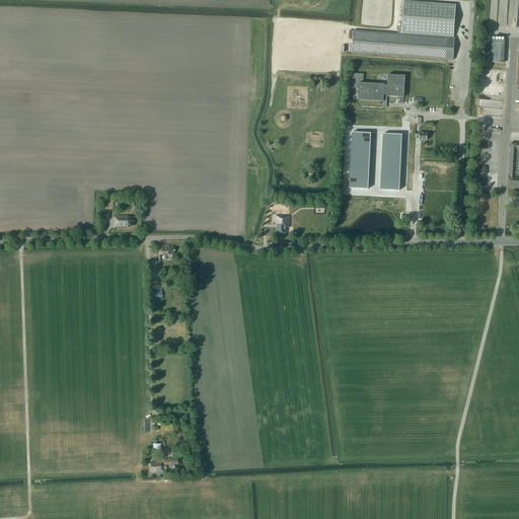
[(401,30),(398,29),(397,33),(373,31),(353,30),(352,53),(372,54),(452,60),(454,38),(453,38),(455,4),(403,0),(401,30)]
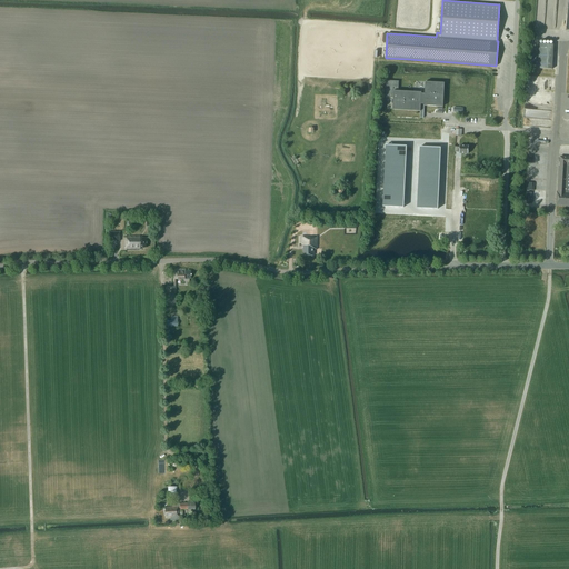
[(539,45),(538,69),(551,70),(553,45),(539,45)]
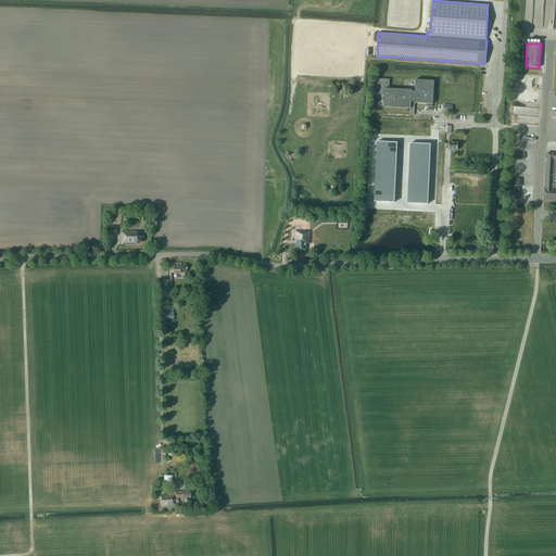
[(411,109),(411,114),(414,114),(414,103),(432,104),(432,103),(433,85),(434,80),(415,79),(415,80),(415,91),(412,91),(412,90),(411,89),(411,90),(389,89),(390,79),(378,78),(377,95),(384,96),(384,106),(411,109)]
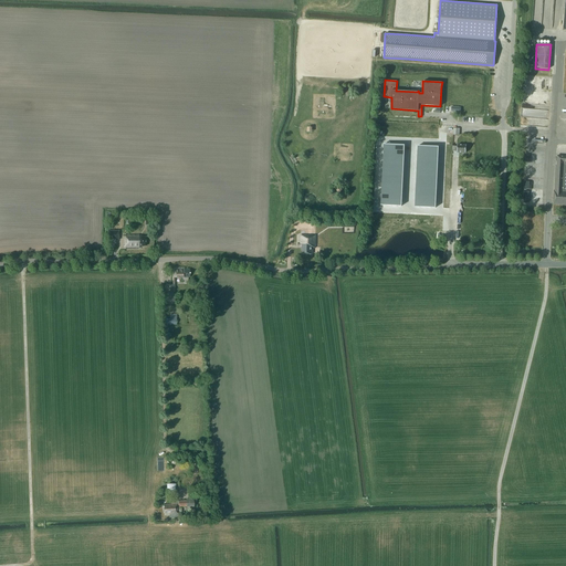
[(538,109),(538,107),(522,106),(522,117),(546,119),(547,111),(538,109)]
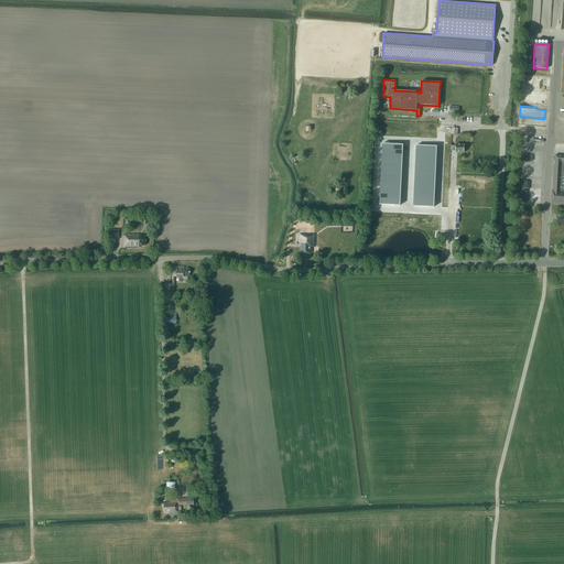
[(382,143),(380,205),(400,205),(403,144),(382,143)]
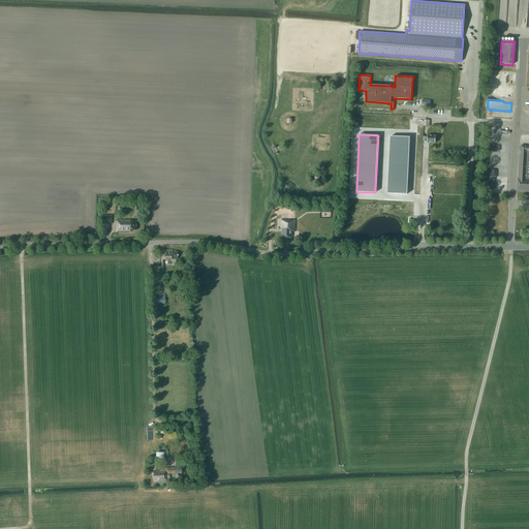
[(391,136),(387,193),(407,194),(410,137),(391,136)]
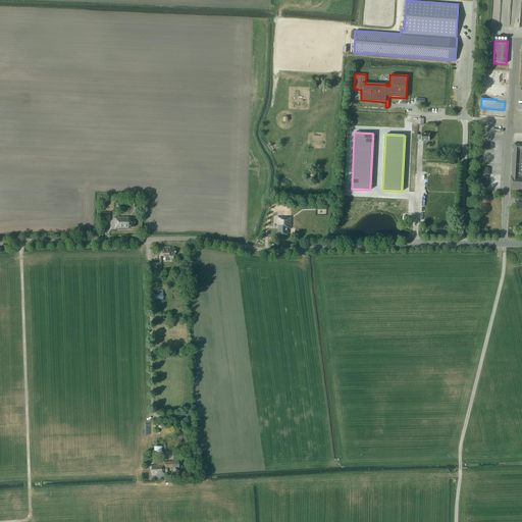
[(510,176),(510,188),(510,189),(521,189),(521,144),(514,144),(514,153),(513,153),(511,176),(510,176)]
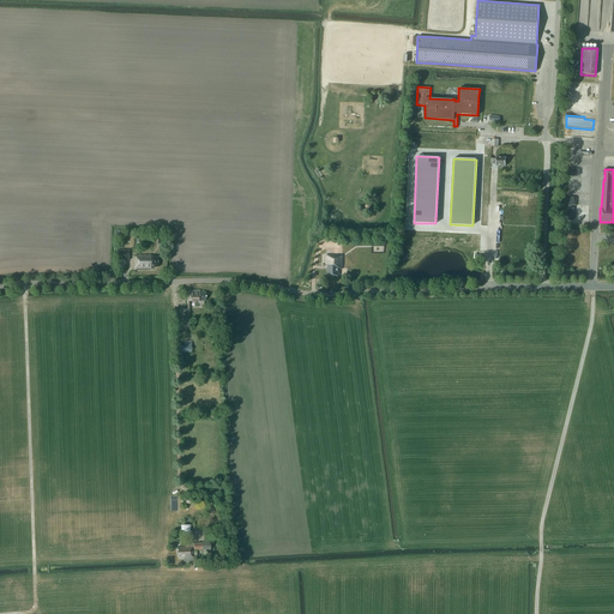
[(130,251),(118,251),(118,260),(121,260),(121,259),(125,259),(125,260),(130,260),(130,251)]
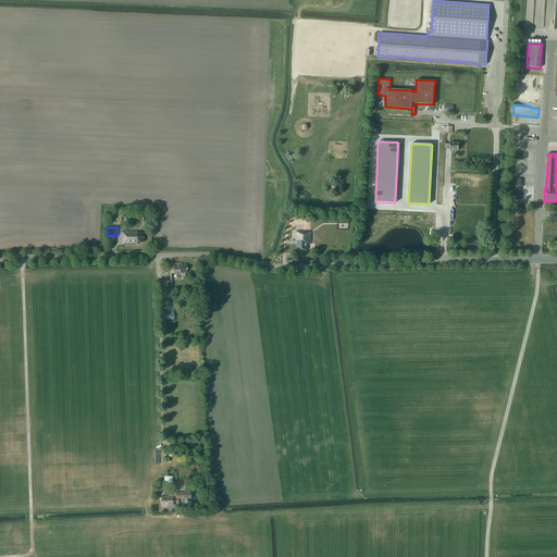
[(137,231),(123,232),(123,245),(137,245),(137,243),(144,243),(144,233),(139,233),(139,232),(137,232),(137,231)]
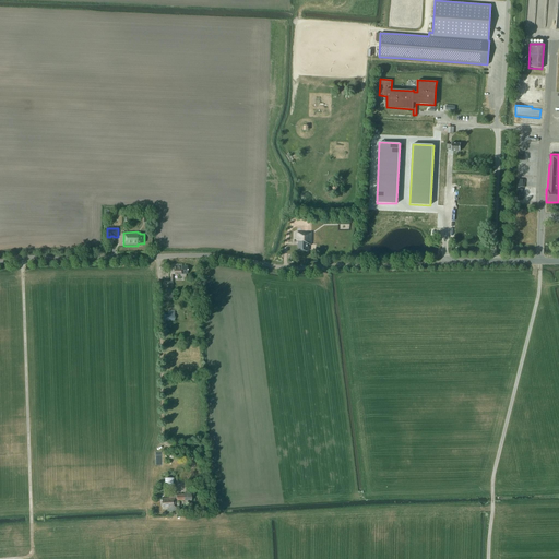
[(297,242),(298,242),(298,250),(308,251),(308,245),(311,245),(312,233),(310,233),(308,233),(297,233),(297,242)]
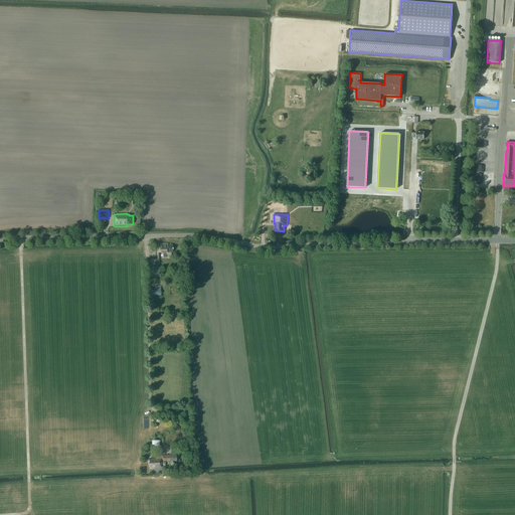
[(165,255),(171,255),(171,252),(173,252),(173,244),(167,244),(167,243),(157,243),(158,252),(165,252),(165,255)]
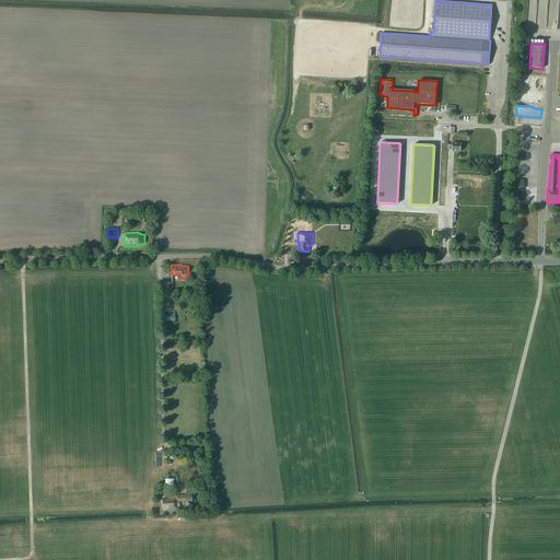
[(173,282),(163,282),(163,299),(173,299),(173,282)]
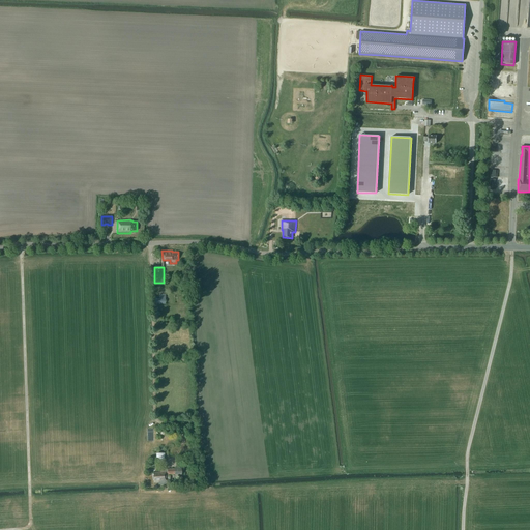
[(166,304),(166,292),(159,292),(159,298),(155,298),(155,304),(166,304)]
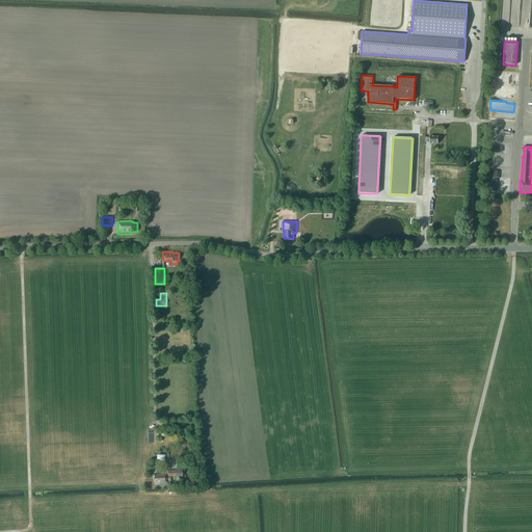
[(166,482),(166,476),(176,476),(176,477),(182,477),(181,469),(175,469),(175,470),(176,470),(176,471),(163,471),(163,463),(163,458),(164,458),(164,455),(158,455),(158,464),(161,463),(161,466),(162,467),(161,468),(160,469),(160,470),(160,472),(160,473),(161,474),(154,474),(154,484),(159,484),(159,486),(164,486),(165,486),(166,485),(166,484),(166,482)]
